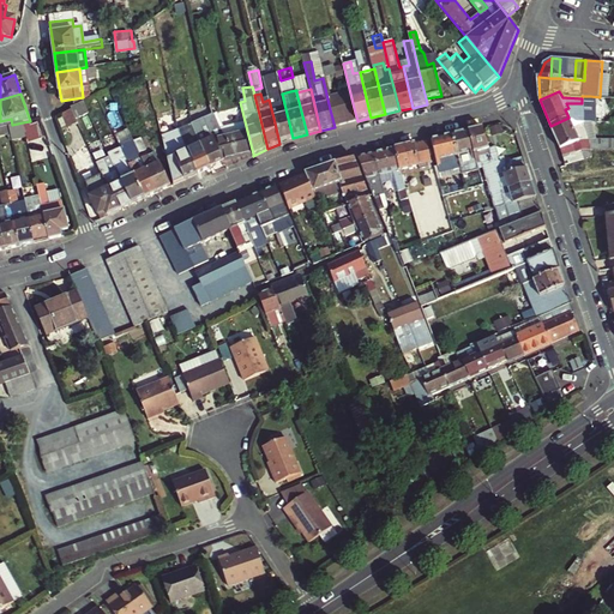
[(282,94),(269,100),(274,118),(280,144),(293,138),(282,94)]
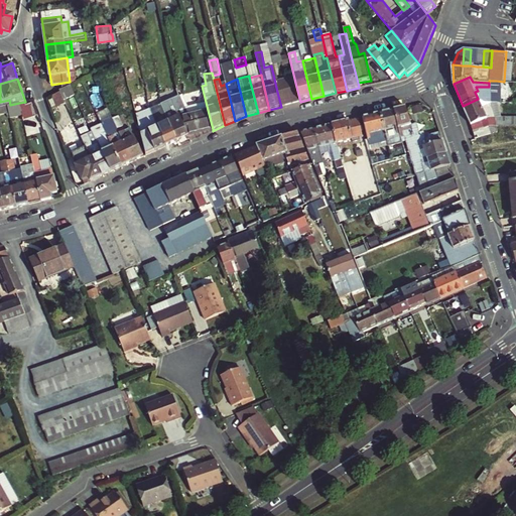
[(281,107),(300,102),(296,87),(277,92),(281,107)]
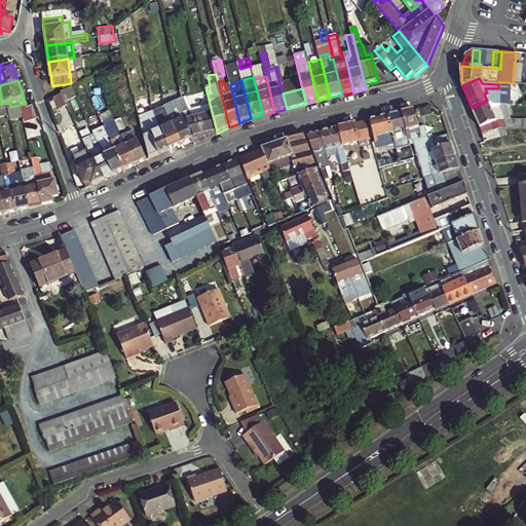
[(179,89),(172,91),(174,102),(182,119),(191,138),(217,132),(212,112),(189,117),(182,103),(179,89)]
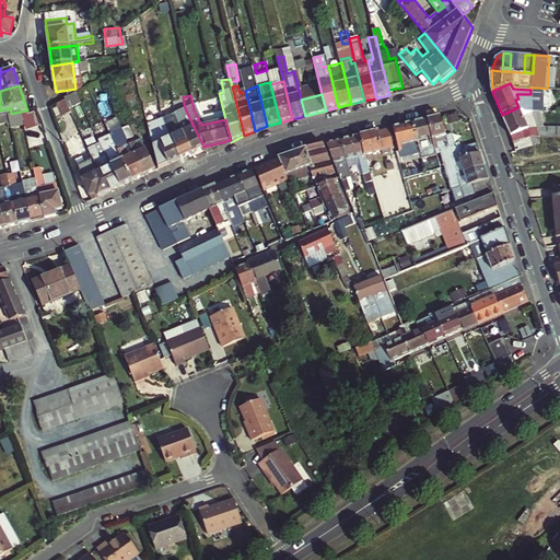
[(522,102),(523,105),(526,116),(532,114),(538,111),(533,97),(522,102)]
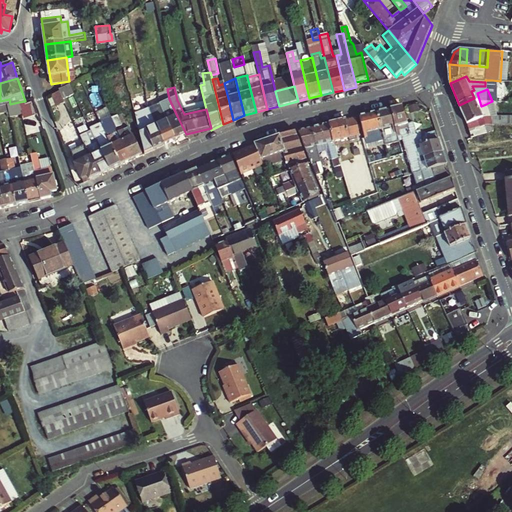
[(60,93),(52,96),(58,108),(65,104),(60,93)]
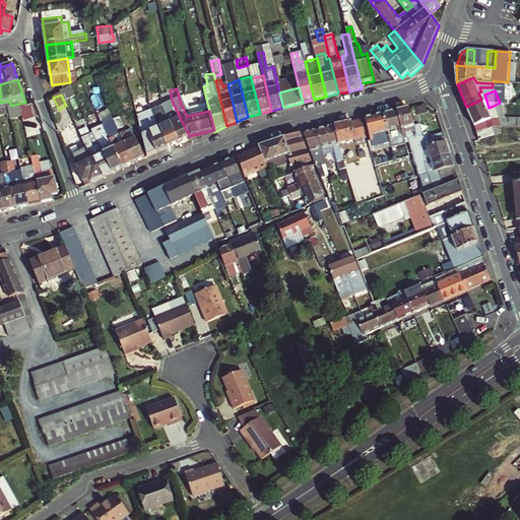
[(481,100),(466,107),(477,133),(494,126),(500,126),(519,126),(519,119),(500,119),(494,106),(489,108),(485,98),(481,100)]
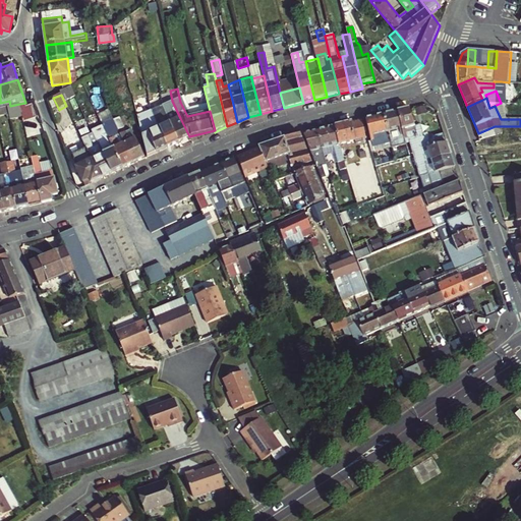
[(38,118),(32,101),(25,103),(19,104),(22,121),(38,118)]
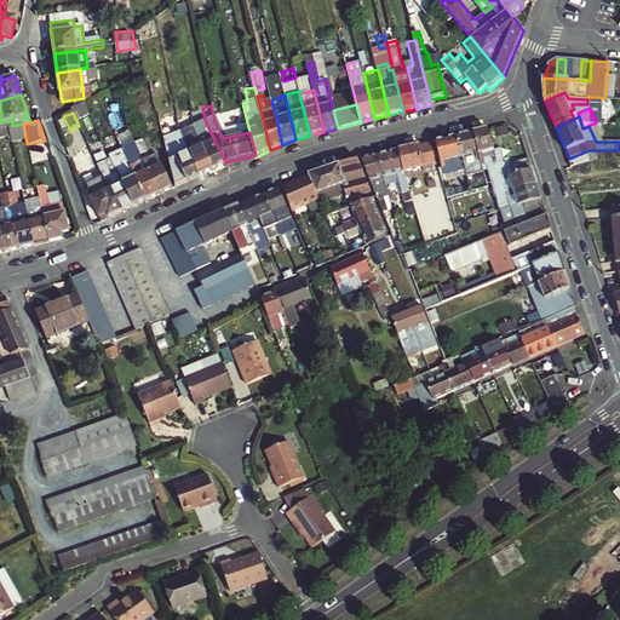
[(212,168),(225,162),(214,141),(210,143),(205,132),(201,133),(196,126),(194,127),(193,127),(201,147),(212,168)]
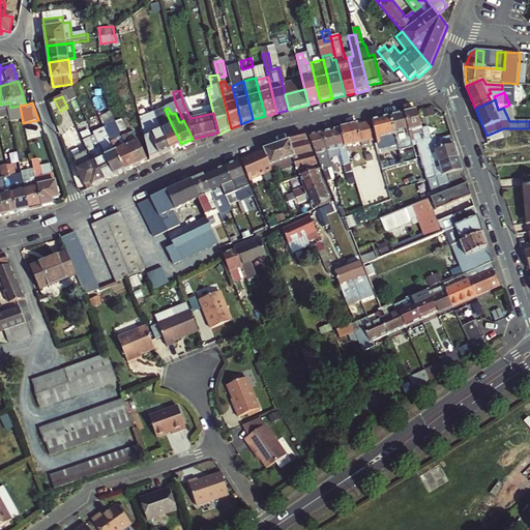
[(433,167),(421,128),(416,110),(405,112),(411,141),(416,140),(427,181),(436,178),(433,167)]
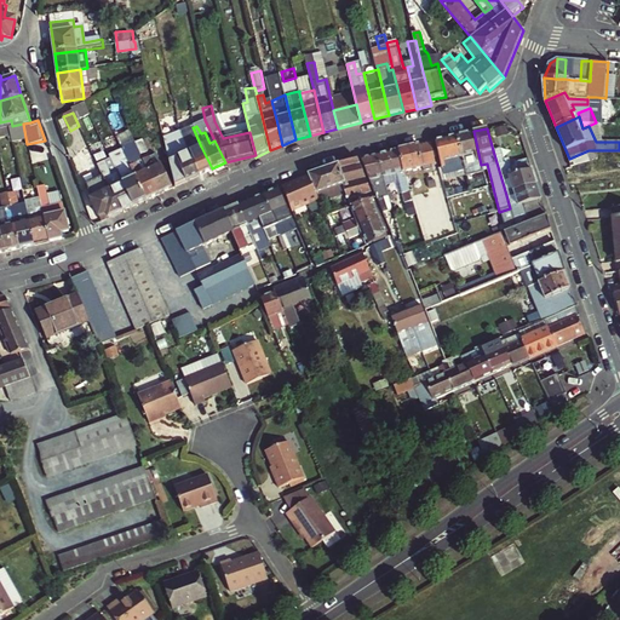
[(212,168),(201,147),(196,149),(191,138),(188,139),(184,131),(179,133),(200,174),(212,168)]
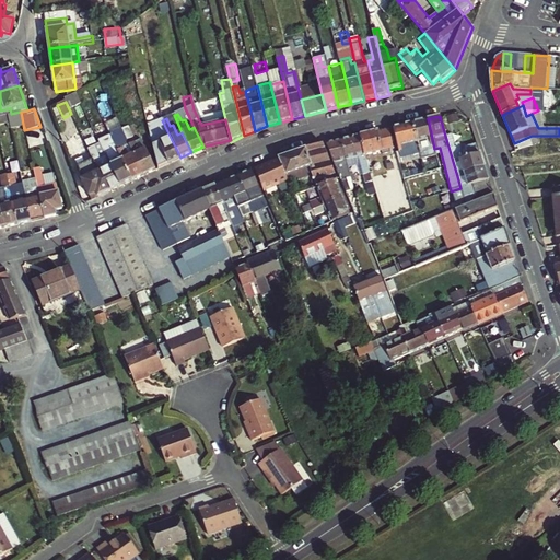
[(434,149),(428,118),(413,123),(420,152),(427,151),(428,154),(435,153),(434,149)]
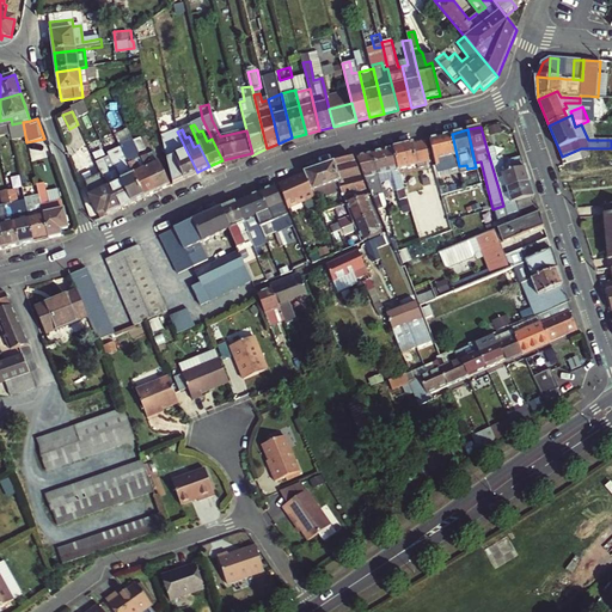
[(177,132),(163,139),(173,184),(197,172),(177,132)]
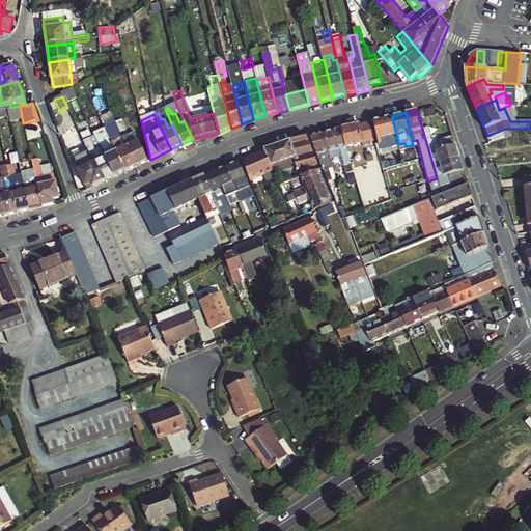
[(398,144),(392,116),(373,120),(382,155),(399,150),(398,144)]
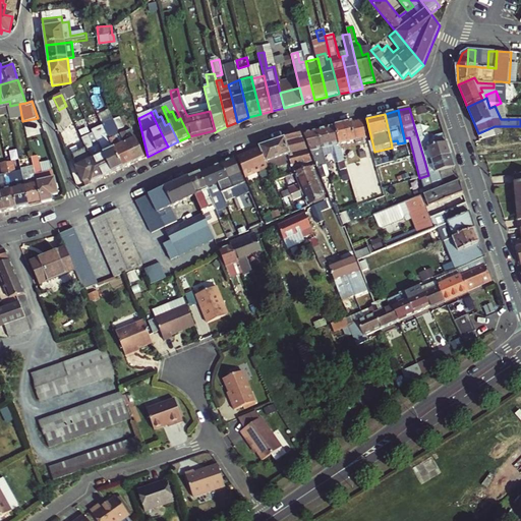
[(119,119),(114,121),(119,130),(124,128),(119,119)]
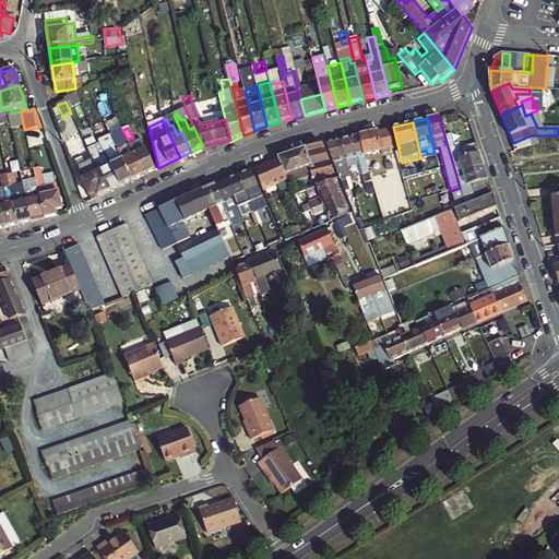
[(393,146),(389,128),(359,134),(365,155),(382,151),(382,150),(393,146)]
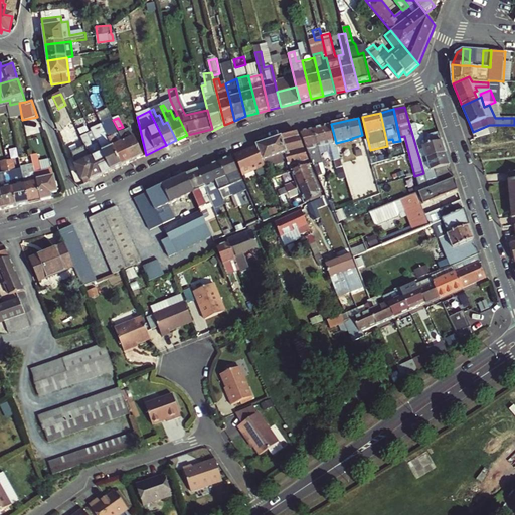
[(102,126),(109,139),(122,167),(133,161),(119,134),(114,136),(108,123),(102,126)]
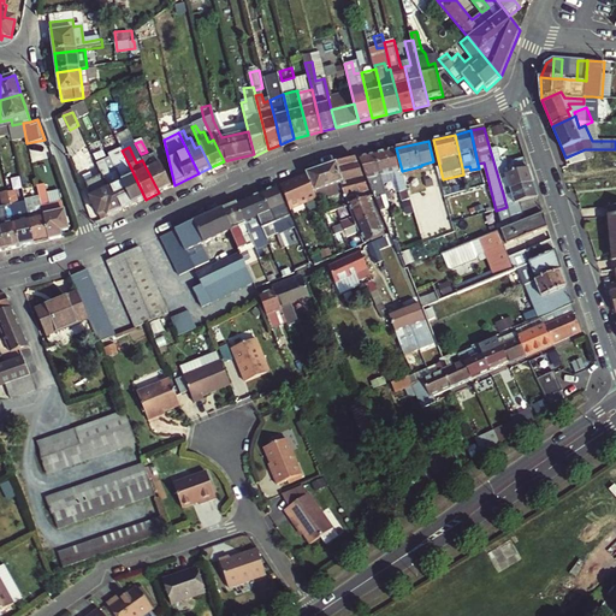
[(402,171),(396,148),(377,154),(381,176),(395,173),(402,201),(409,199),(406,187),(402,171)]
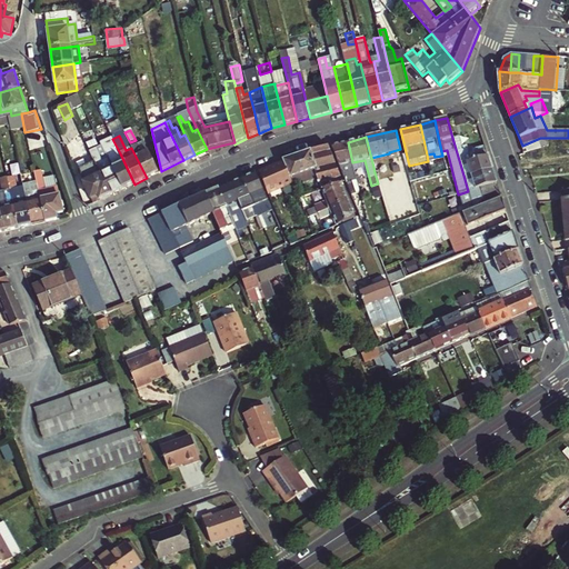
[(452,138),(465,179),(492,170),(489,159),(486,148),(472,152),(469,156),(466,146),(461,147),(458,137),(452,138)]
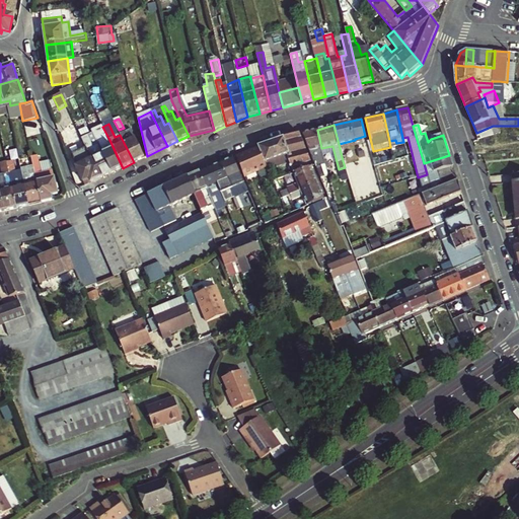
[(476,133),(478,139),(501,132),(499,126),(493,126),(476,133)]
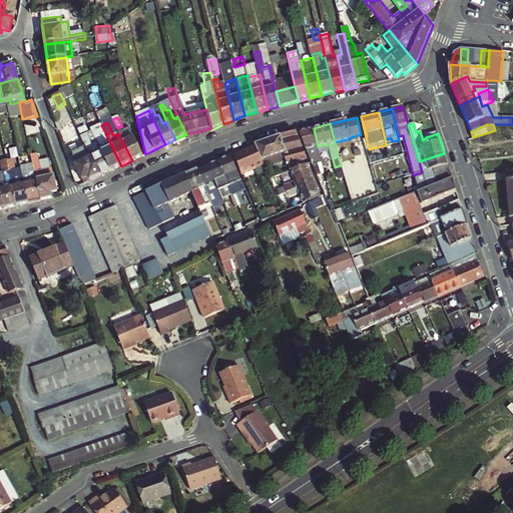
[(130,127),(118,133),(132,160),(143,155),(130,127)]
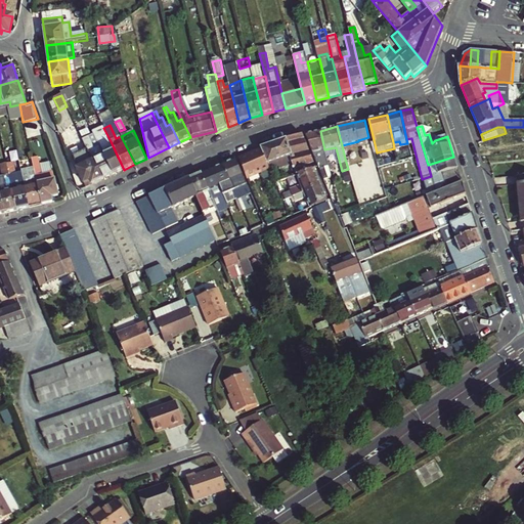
[(124,170),(111,141),(104,143),(98,131),(93,133),(99,146),(113,175),(117,173),(124,170)]
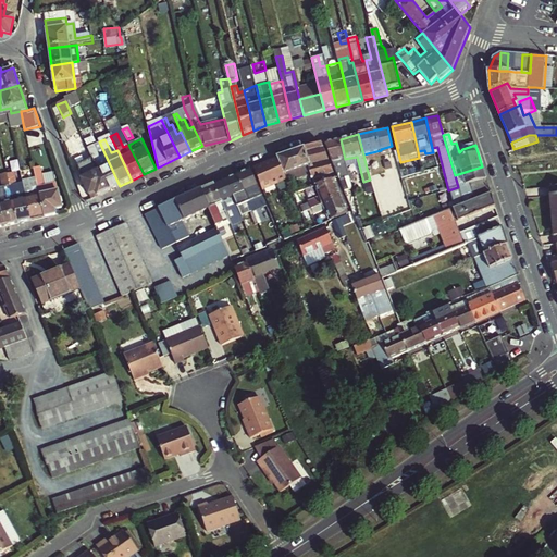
[(345,159),(341,139),(330,141),(324,143),(338,177),(344,190),(347,189),(343,177),(349,176),(345,159)]
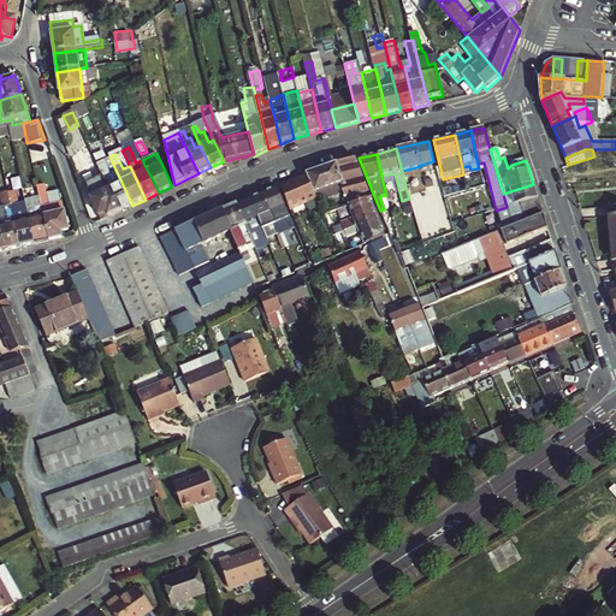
[(371,197),(355,159),(333,164),(307,173),(317,199),(326,195),(327,197),(343,191),(348,206),(368,199),(371,197)]
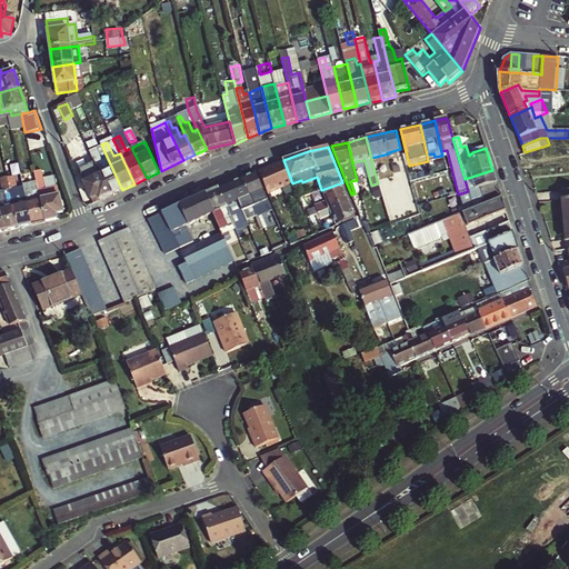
[(122,190),(108,159),(101,161),(96,149),(89,151),(95,161),(111,196),(117,193),(122,190)]
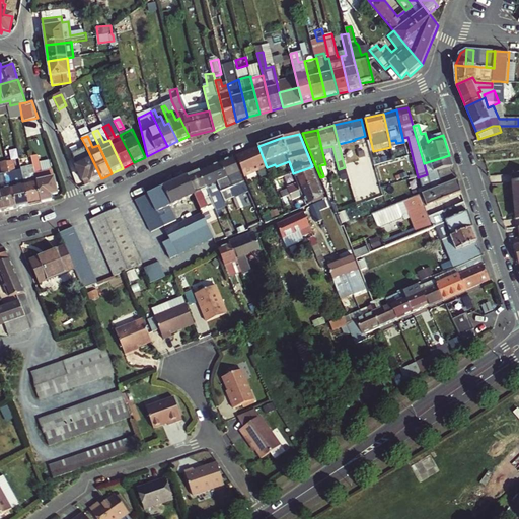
[(244,177),(267,167),(258,146),(235,156),(244,177)]
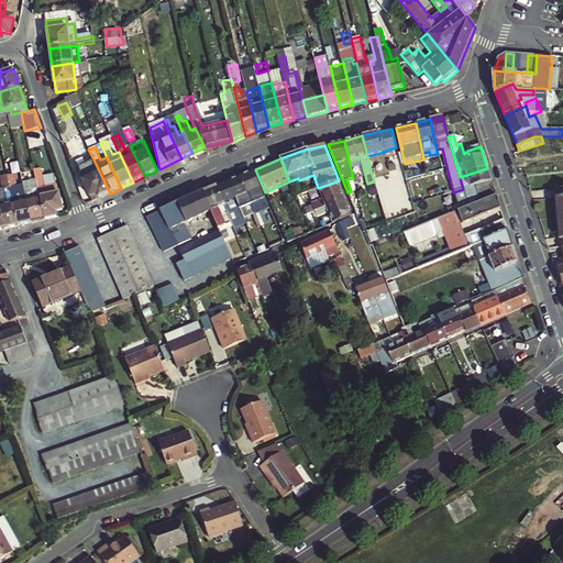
[(99,198),(110,194),(94,159),(78,166),(85,184),(90,196),(97,194),(99,198)]
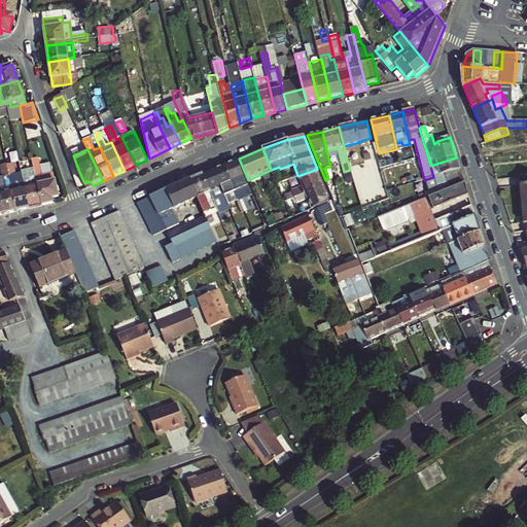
[(424,194),(426,198),(438,192),(449,188),(464,182),(456,157),(430,166),(433,177),(424,180),(428,192),(424,194)]
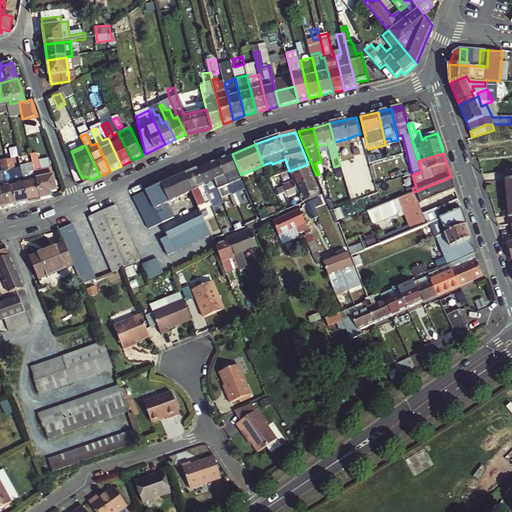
[(33,163),(34,168),(41,200),(52,198),(51,193),(57,191),(52,169),(41,171),(37,154),(31,156),(33,163)]
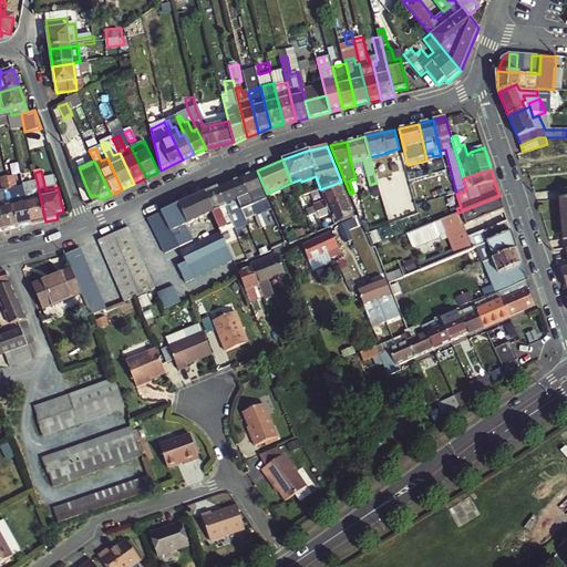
[(270,209),(255,172),(241,177),(263,228),(266,226),(263,218),(261,218),(259,214),(270,209)]
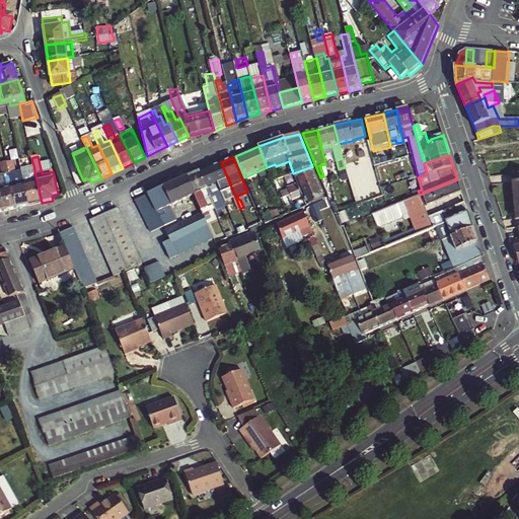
[(29,206),(22,176),(21,172),(15,174),(12,161),(7,163),(17,208),(29,206)]
